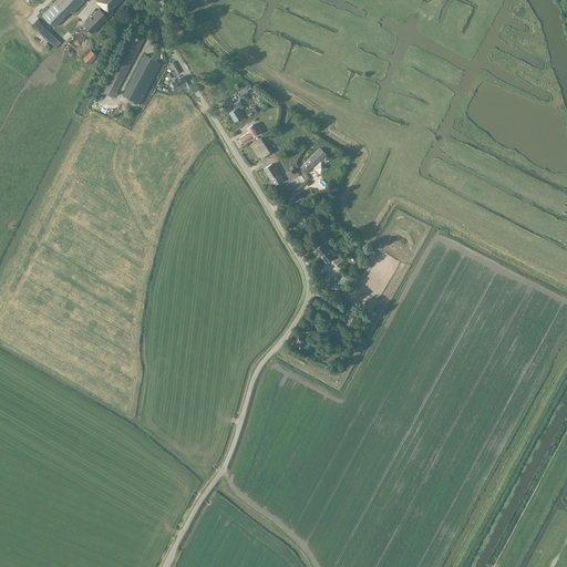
[(57,0),(42,14),(54,27),(70,11),(72,13),(84,1),(82,0),(57,0)]
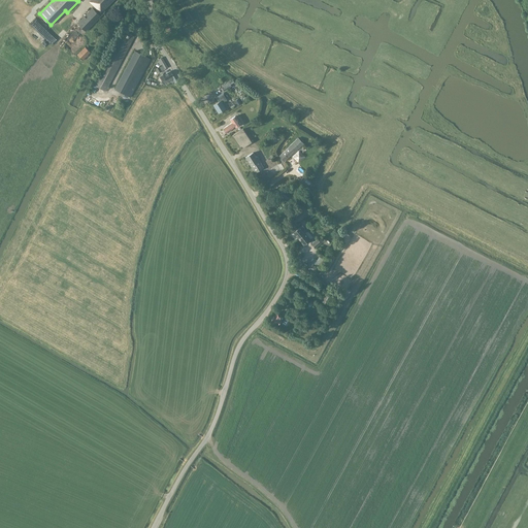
[(101,12),(113,0),(90,0),(90,1),(94,6),(92,7),(77,23),(86,31),(100,17),(100,15),(102,14),(101,12)]
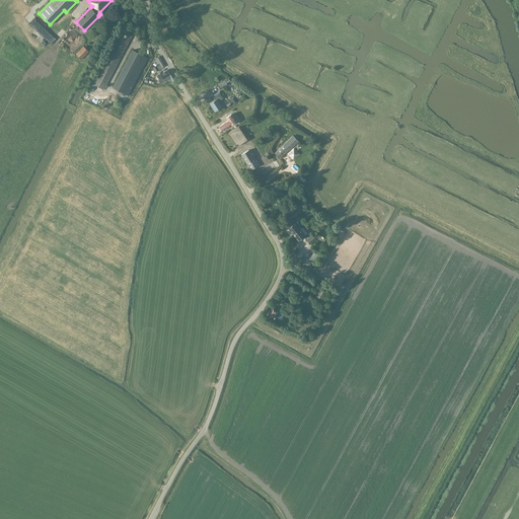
[(121,30),(92,83),(103,89),(132,36),(127,33),(129,28),(122,21),(118,28),(121,30)]
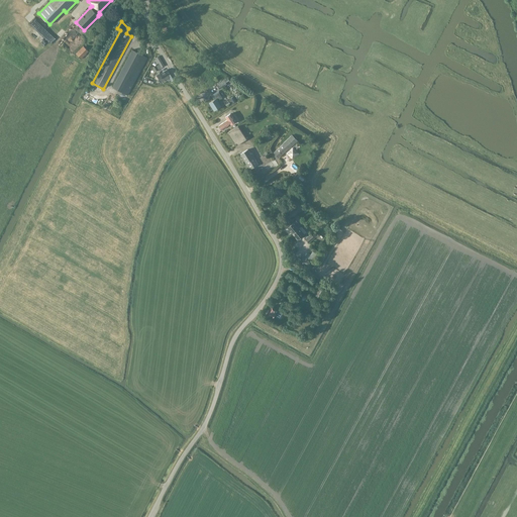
[(83,46),(76,54),(81,59),(88,52),(83,46)]
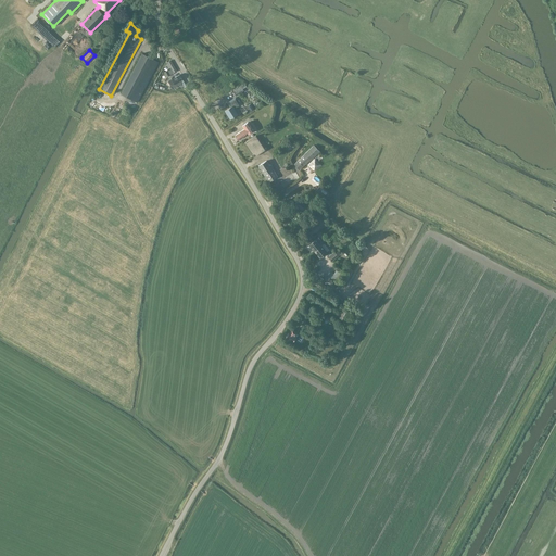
[(137,102),(159,62),(142,53),(121,93),(137,102)]
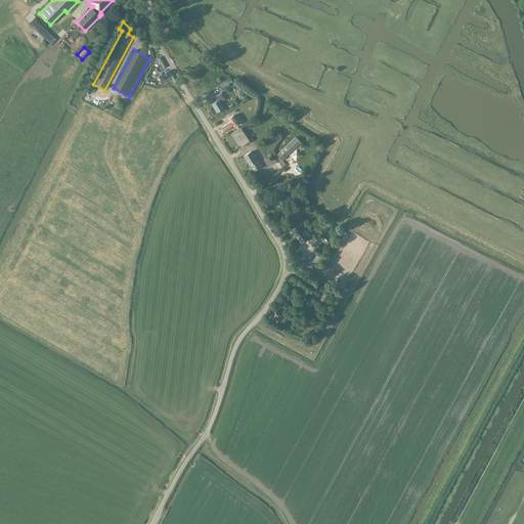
[(158,59),(159,59),(157,60),(159,64),(161,63),(162,66),(159,67),(160,70),(166,67),(164,62),(161,57),(158,59)]
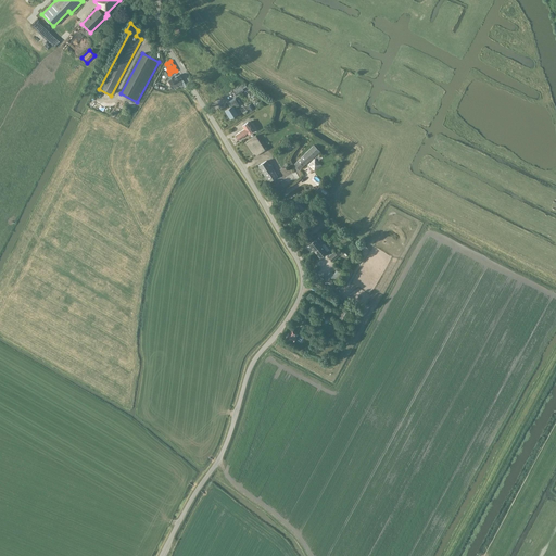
[(180,80),(182,79),(179,75),(172,79),(172,78),(167,80),(171,86),(169,86),(171,88),(172,87),(173,89),(176,87),(181,84),(180,80)]
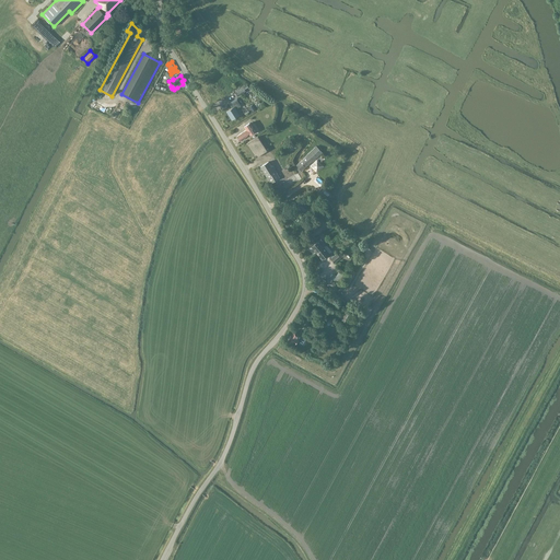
[(246,91),(249,88),(247,84),(243,86),(234,92),(237,96),(246,91)]
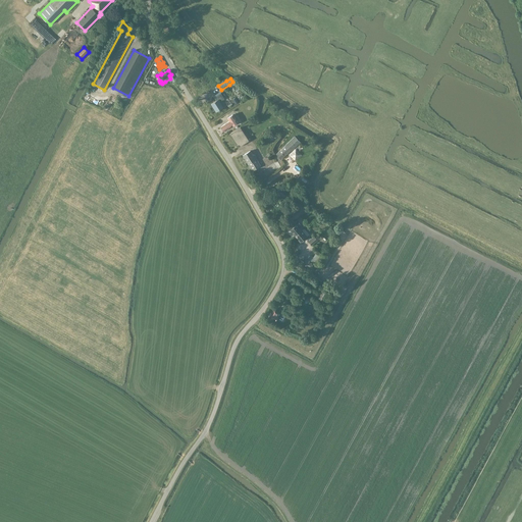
[(223,108),(219,102),(224,99),(220,94),(214,98),(215,101),(211,104),(216,112),(223,108)]
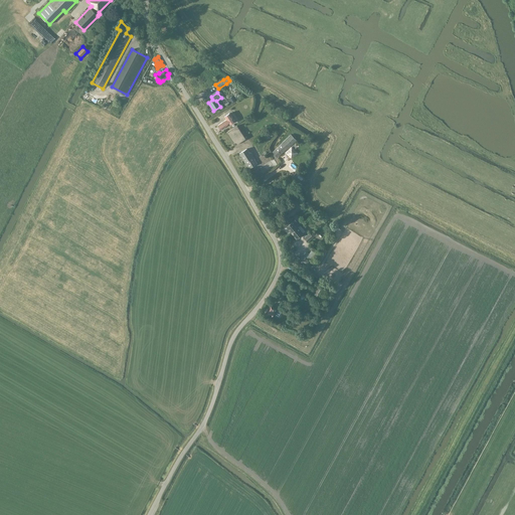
[(229,124),(234,121),(229,113),(224,117),(226,120),(217,125),(220,129),(228,124),(229,124)]
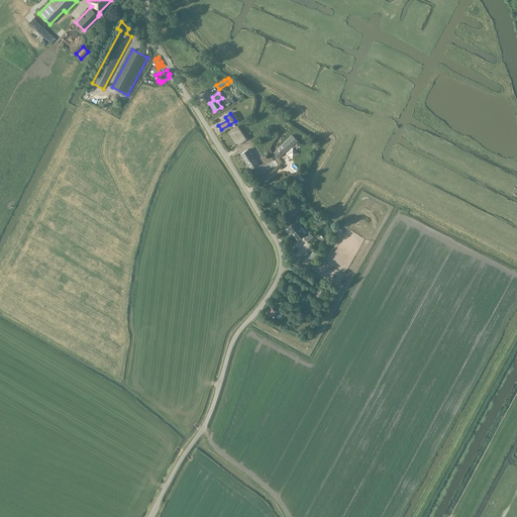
[(252,137),(255,127),(252,127),(254,121),(246,119),(244,124),(248,125),(248,127),(250,128),(248,136),(252,137)]
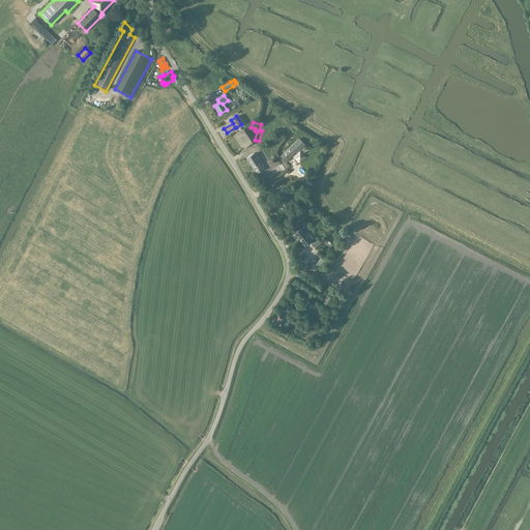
[(242,149),(253,143),(243,129),(233,137),(242,149)]
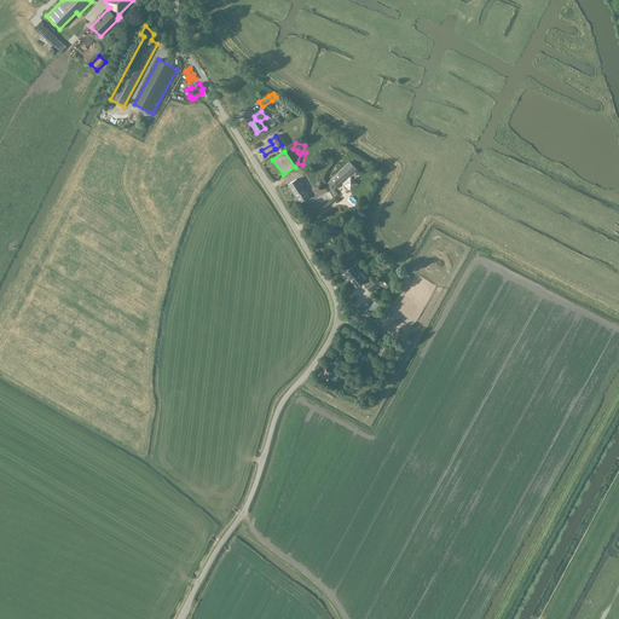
[(333,190),(356,168),(350,162),(327,183),(333,190)]
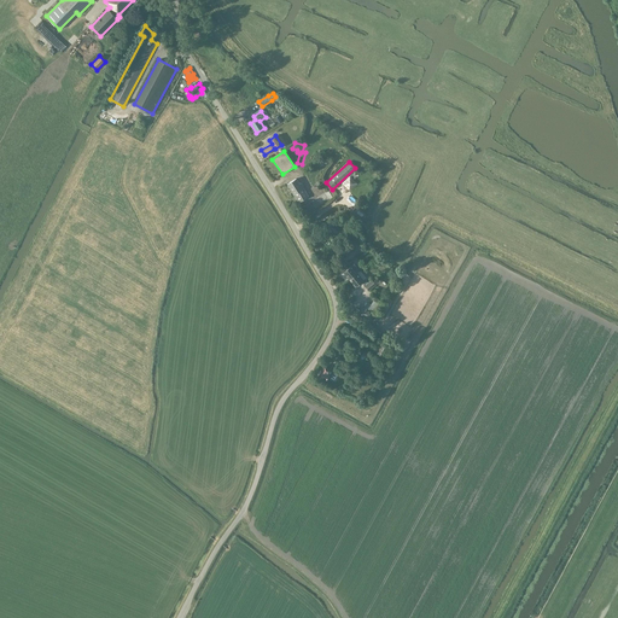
[(342,182),(349,191),(356,184),(349,175),(342,182)]
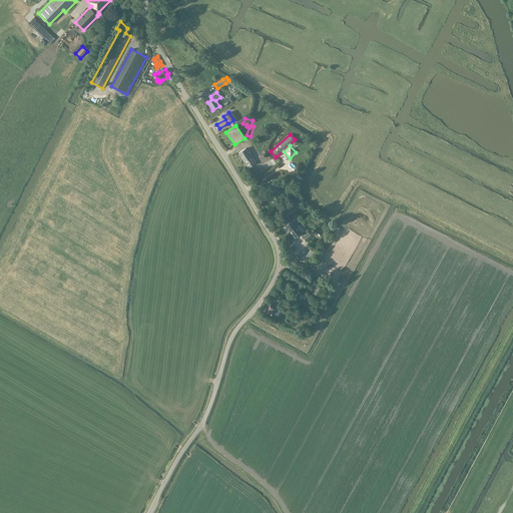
[(251,156),(252,155),(250,152),(249,152),(249,151),(248,152),(245,148),(238,152),(243,161),(247,168),(255,163),(251,156)]
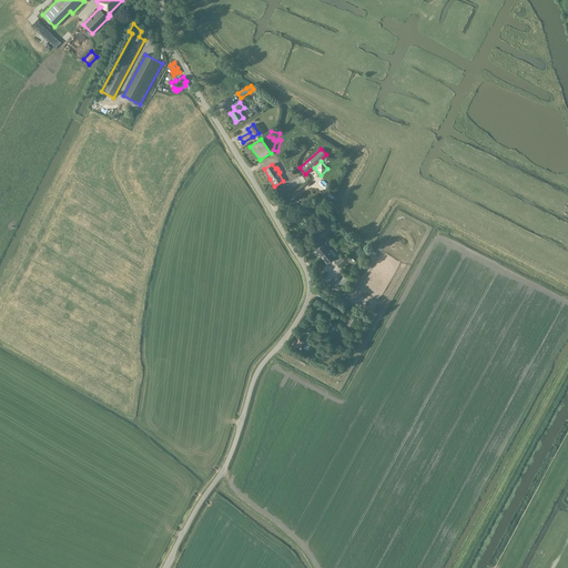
[(314,230),(318,235),(326,230),(322,224),(314,230)]
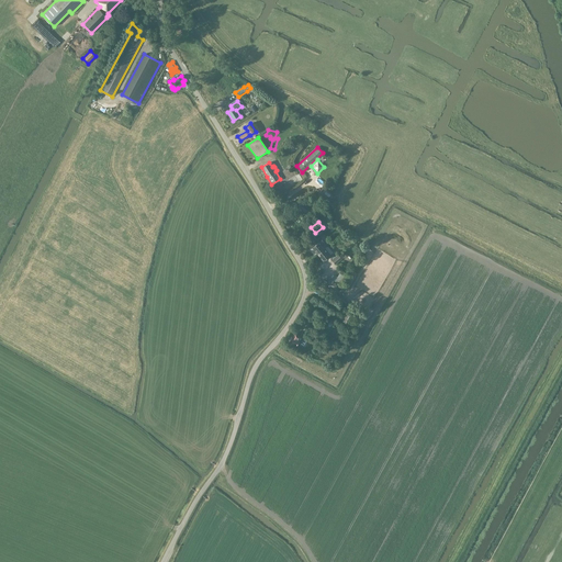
[(322,239),(312,248),(317,254),(325,248),(327,246),(322,239)]
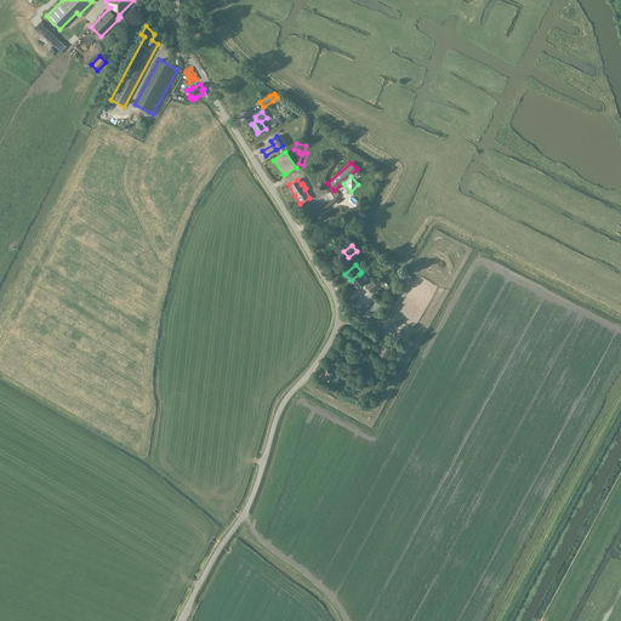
[(357,288),(365,281),(359,274),(351,280),(357,288)]
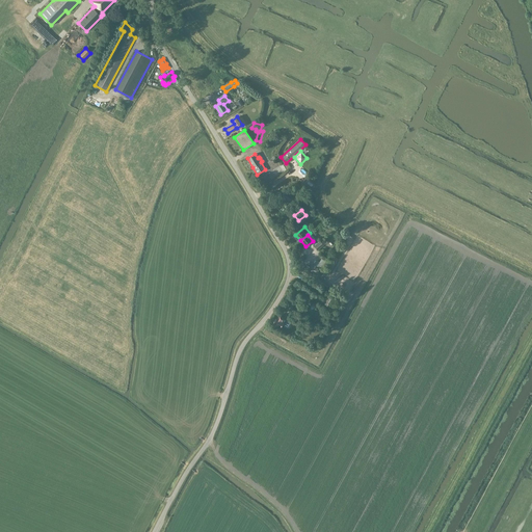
[(323,245),(320,241),(320,240),(317,243),(315,241),(313,243),(315,245),(314,245),(317,249),(323,245)]
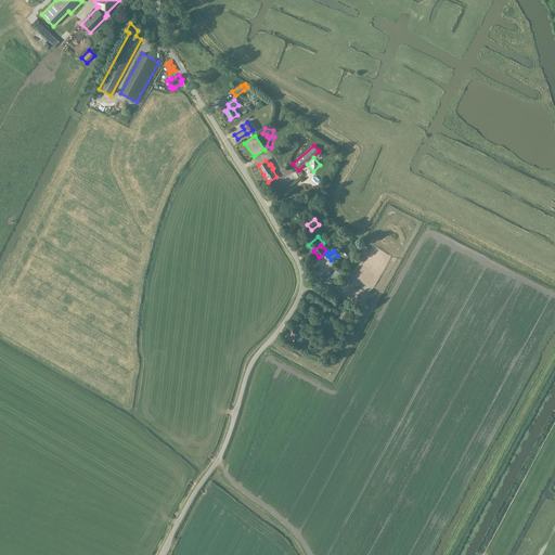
[(328,279),(332,281),(339,272),(336,269),(328,279)]
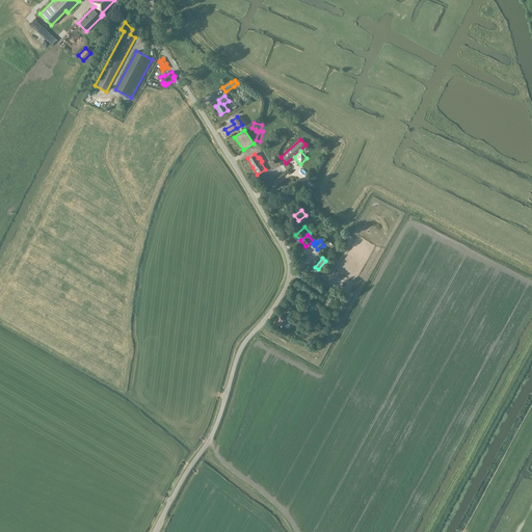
[(300,271),(301,271),(300,272),(302,273),(301,274),(315,281),(318,275),(313,273),(313,274),(309,272),(311,267),(307,265),(306,267),(303,266),(300,271)]
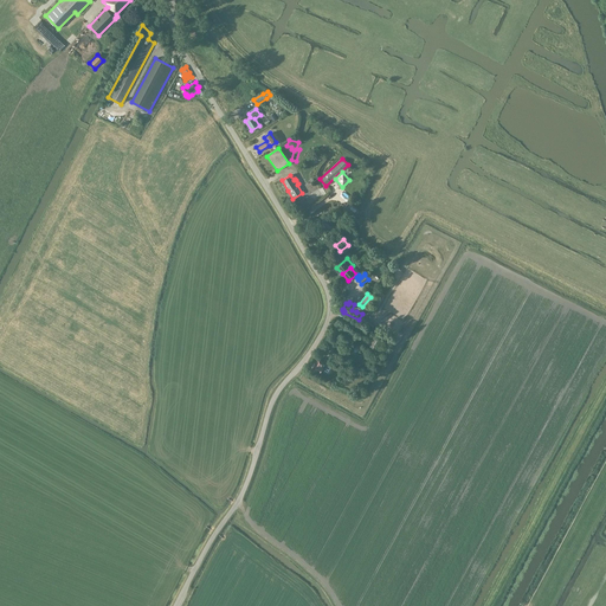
[(375,349),(379,340),(374,337),(369,347),(375,349)]
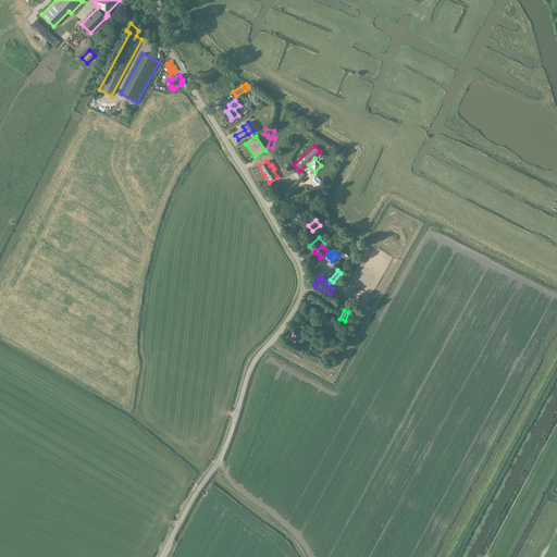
[(293,342),(294,341),(299,344),(304,337),(292,330),(289,334),(288,333),(286,337),(293,342)]
